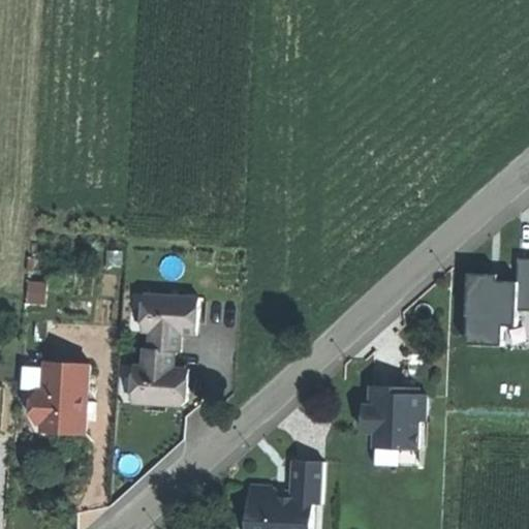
[(518,283),(470,281),(467,344),(503,346),(504,325),(517,327),(518,311),(528,311),(528,259),(519,259),(518,283)]
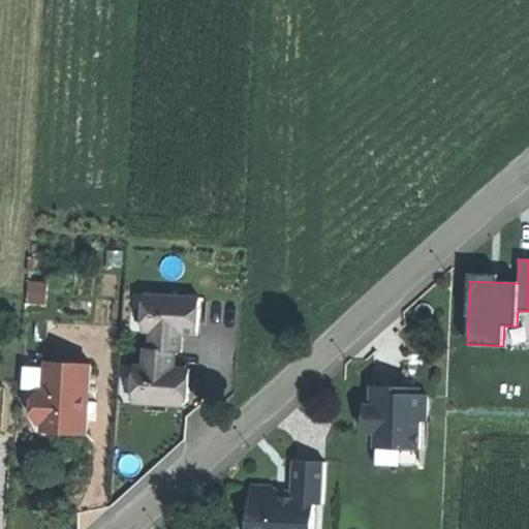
[(148,350),(174,352),(179,352),(180,335),(186,336),(187,328),(195,329),(197,300),(144,296),(142,333),(149,333),(148,350)]
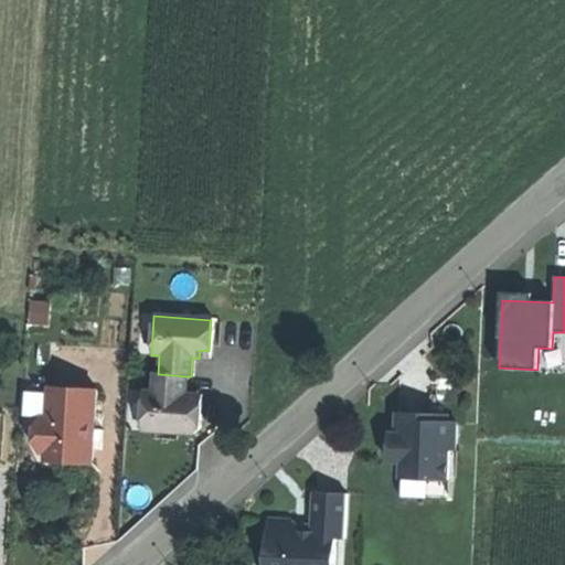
[(209,354),(209,351),(200,350),(199,359),(209,359),(209,354)]
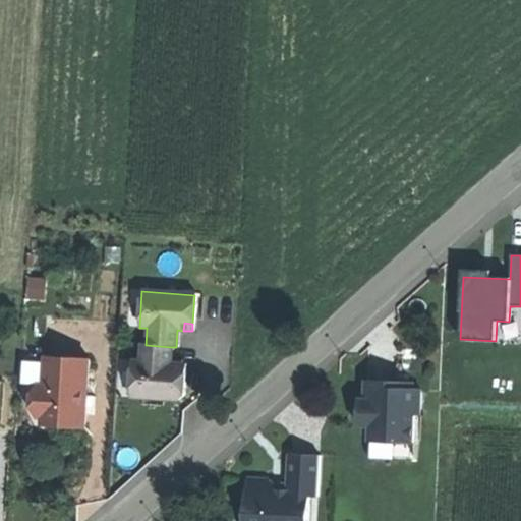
[(169,364),(171,347),(146,345),(140,344),(139,361),(131,361),(128,397),(175,401),(182,396),(183,372),(175,372),(175,364),(169,364)]
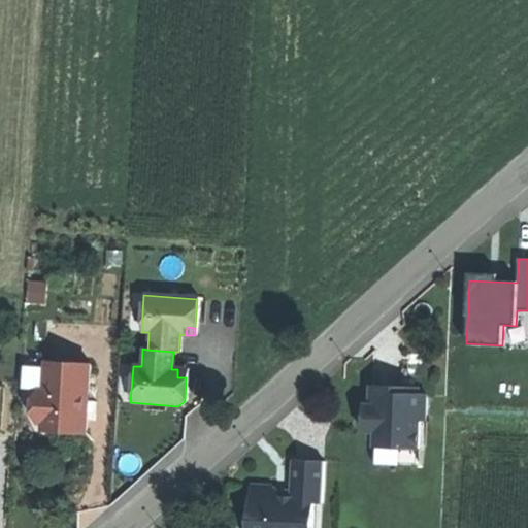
[(86,410),(88,365),(44,362),(42,390),(37,390),(31,398),(30,411),(36,421),(40,421),(39,429),(84,432),(86,410)]
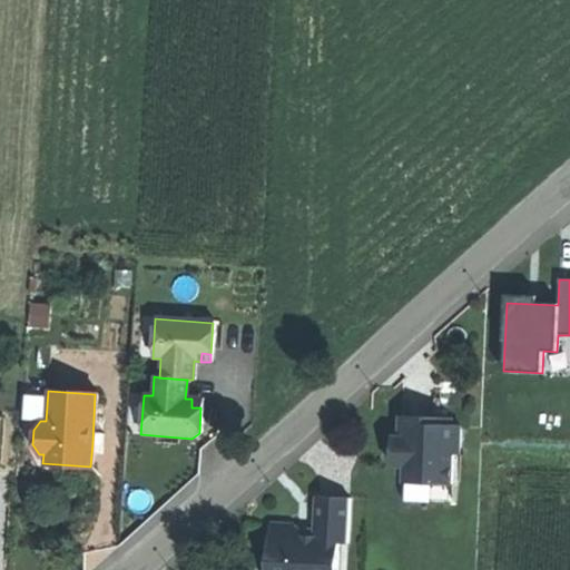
[(192,408),(200,408),(202,404),(202,400),(192,399),(192,408)]
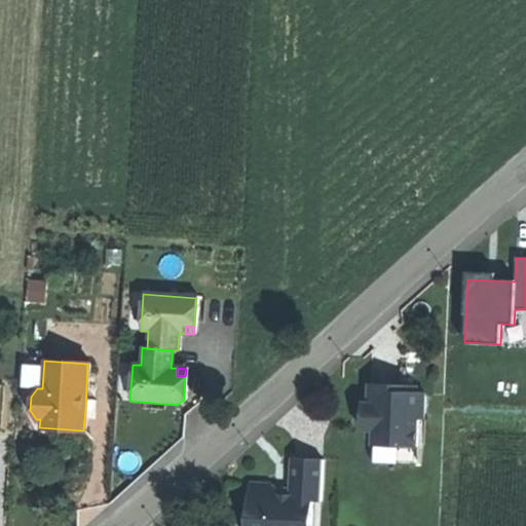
[(422,420),(424,395),(399,393),(399,387),(385,387),(368,386),(367,405),(362,405),(360,431),(373,431),(371,464),(414,466),(416,420),(422,420)]
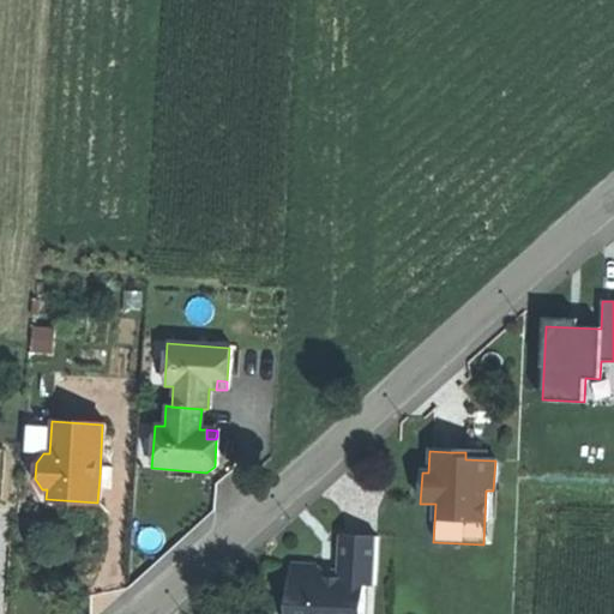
[(373,587),(375,540),(339,537),(337,581),(331,581),(325,581),(314,567),(290,566),(287,613),(361,613),(362,587),(373,587)]
